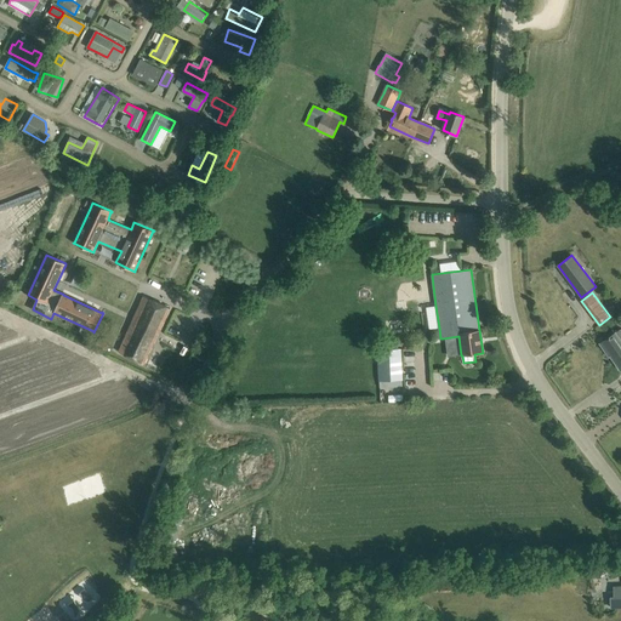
[(119,352),(143,365),(170,308),(143,296),(119,352)]
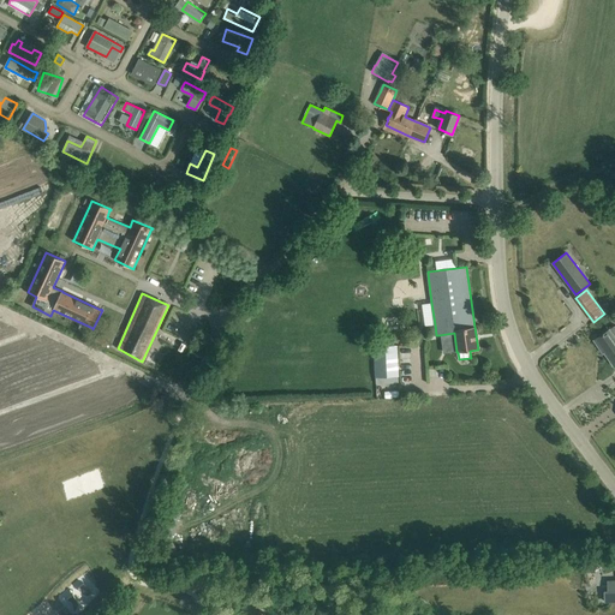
[(614,326),(596,339),(614,366),(614,365),(614,326)]
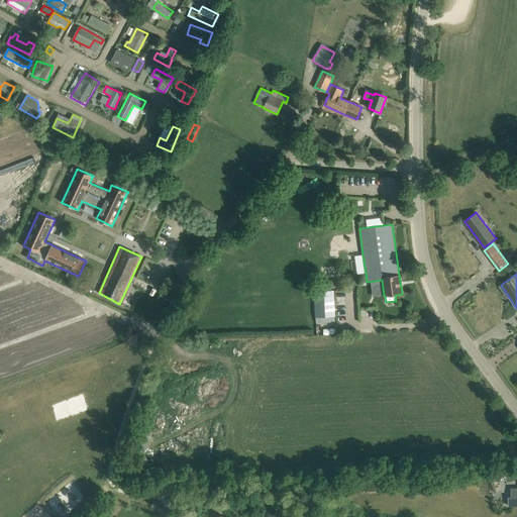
[(334,291),(314,292),(315,317),(335,316),(334,291)]
